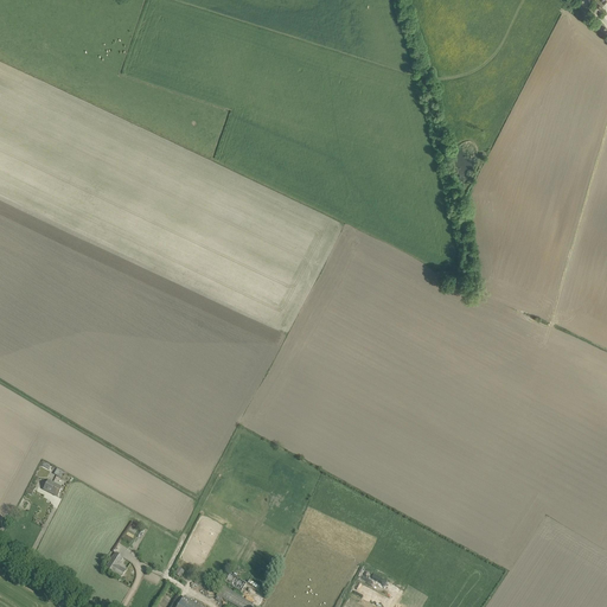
[(58,497),(61,492),(62,487),(48,480),(43,490),(58,497)]
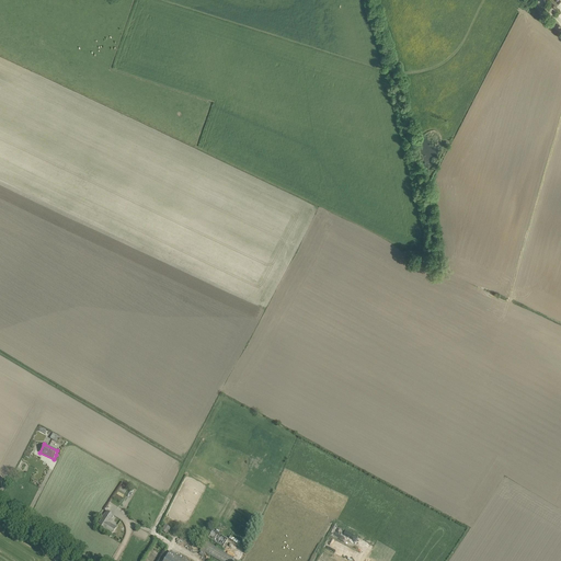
[(116,527),(110,523),(114,516),(107,511),(98,526),(112,535),(115,530),(116,527)]
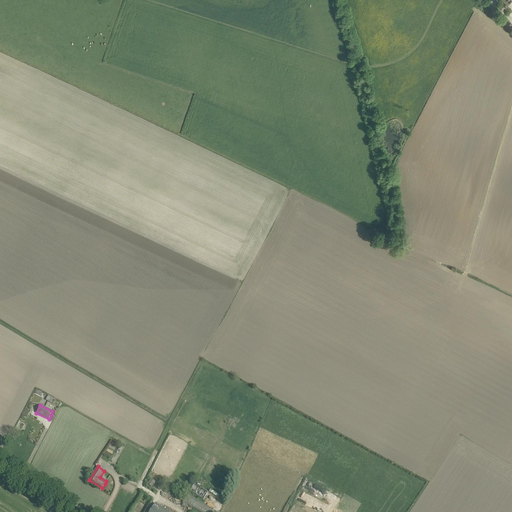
[(151,478),(147,484),(152,487),(156,482),(151,479),(152,478),(151,478)]
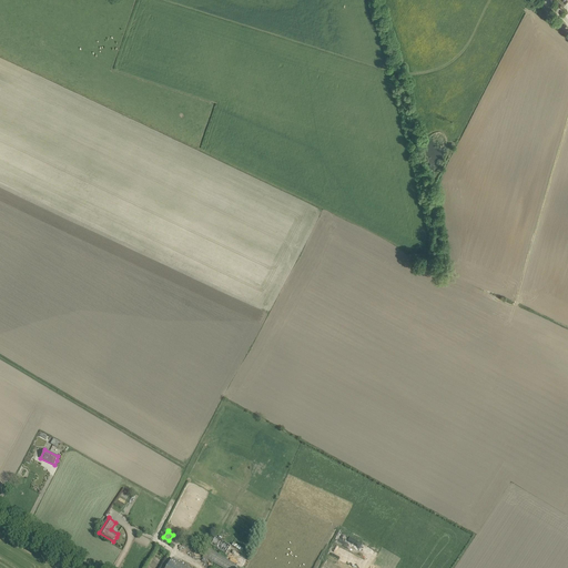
[(208,559),(222,567),(235,567),(237,565),(208,548),(202,558),(203,559),(202,561),(205,563),(208,559)]
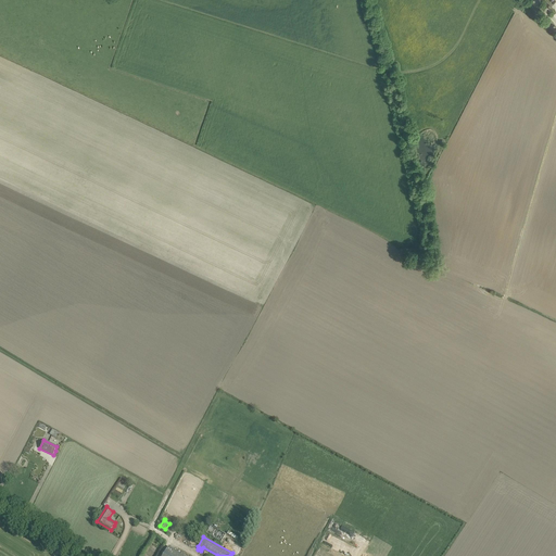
[(182,555),(168,546),(162,555),(182,555)]
